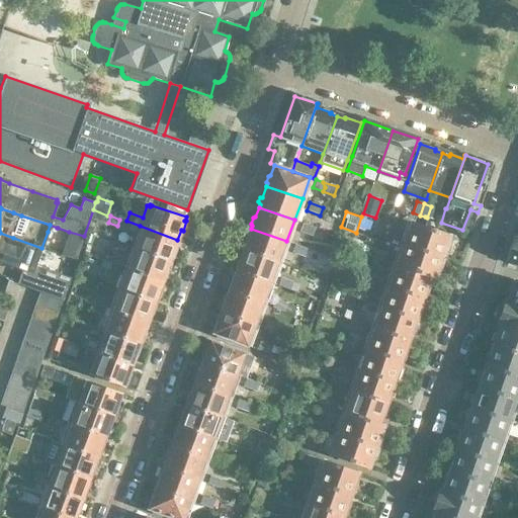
[(303,223),(299,231),(299,232),(313,237),(316,228),(303,223)]
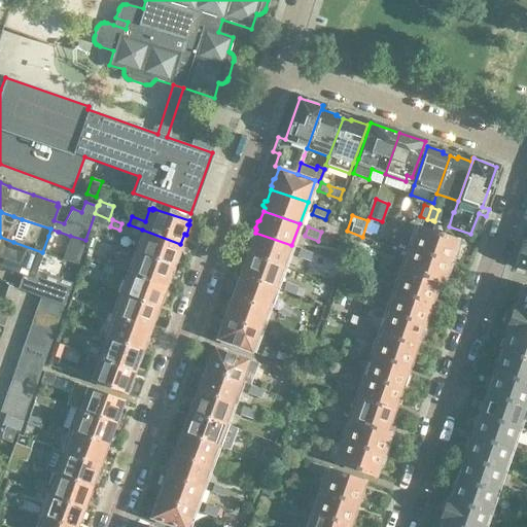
[(414,231),(409,247),(449,261),(456,240),(429,231),(418,226),(416,232),(414,231)]
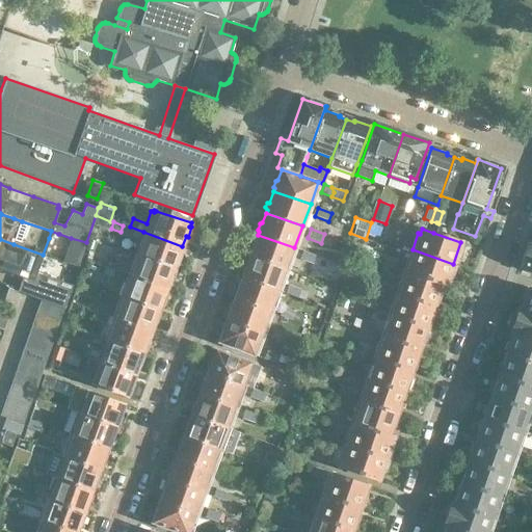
[(51,231),(49,238),(56,240),(58,234),(51,231)]
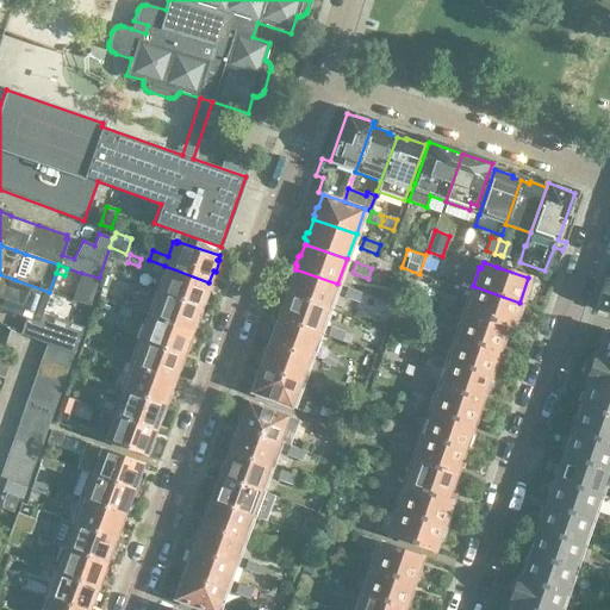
[(209,282),(165,266),(160,278),(155,291),(200,306),(201,304),(204,304),(207,293),(205,292),(209,282)]
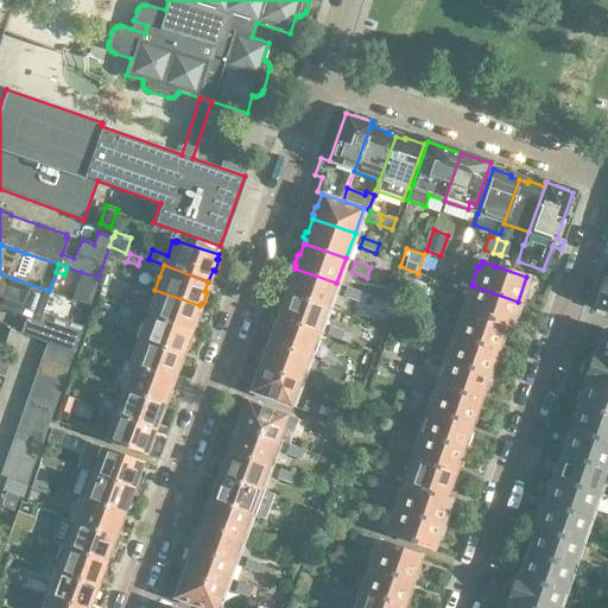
[(286,290),(285,292),(327,308),(336,283),(295,268),(291,279),(287,279),(285,286),(286,290)]
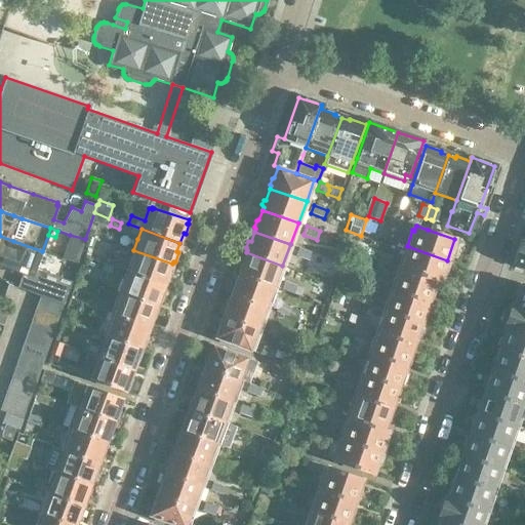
[(70,235),(62,257),(77,264),(85,239),(70,235)]
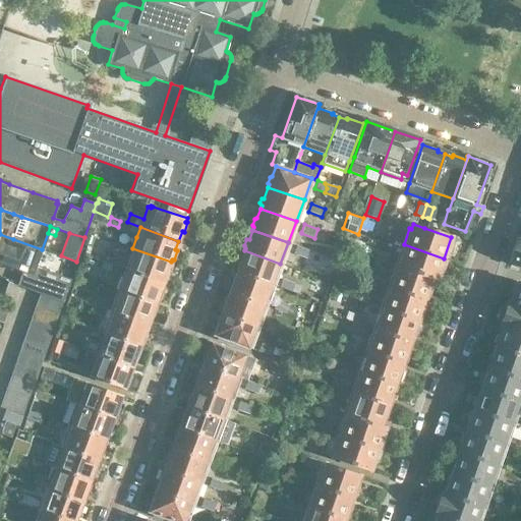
[(0,234),(0,263),(22,271),(17,285),(40,294),(63,302),(70,279),(36,268),(42,249),(13,239),(0,234)]
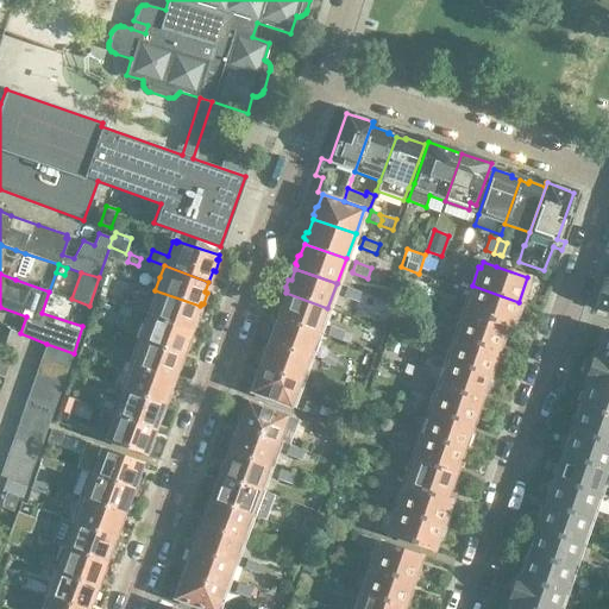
[(608,277),(604,277),(595,303),(608,308),(608,277)]
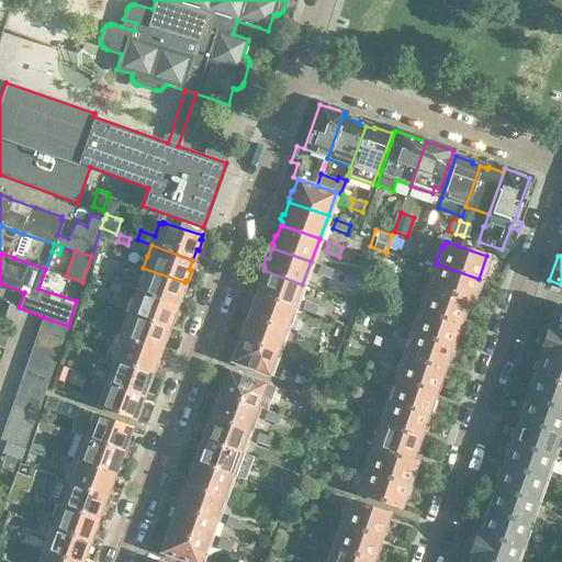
[(436,263),(427,288),(467,302),(467,300),(471,302),(479,279),(436,263)]
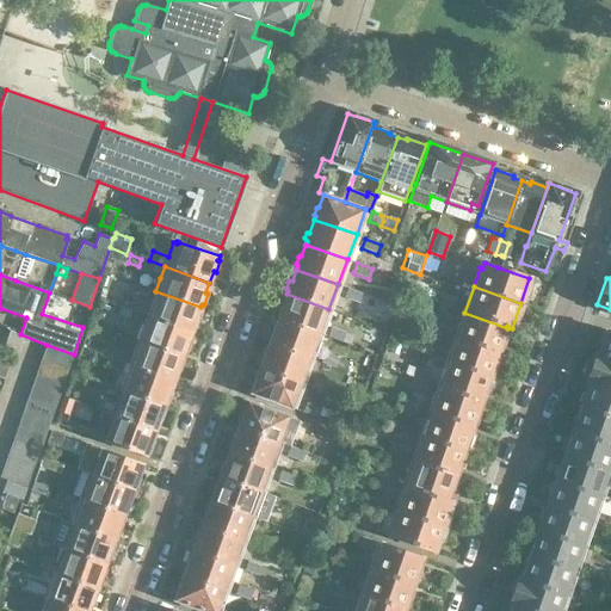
[(347,288),(344,297),(344,298),(359,304),(363,294),(347,288)]
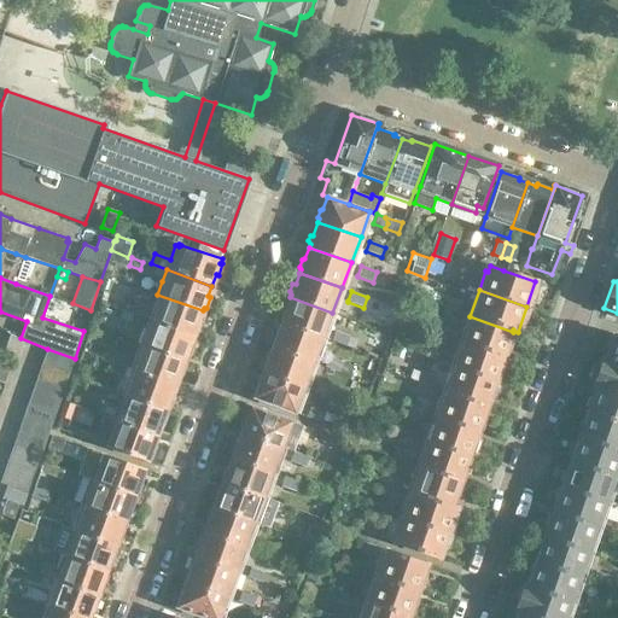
[(157,295),(149,319),(193,336),(198,324),(200,325),(204,314),(202,313),(203,310),(157,295)]
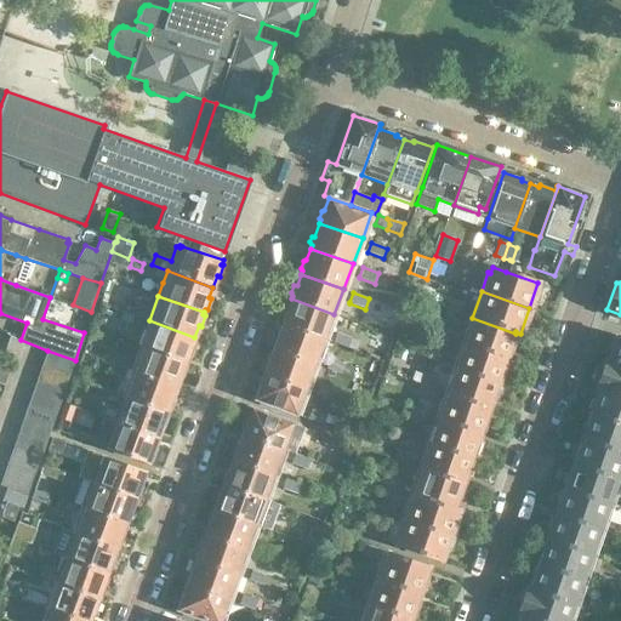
[(451,296),(448,305),(448,307),(463,312),(466,302),(451,296)]
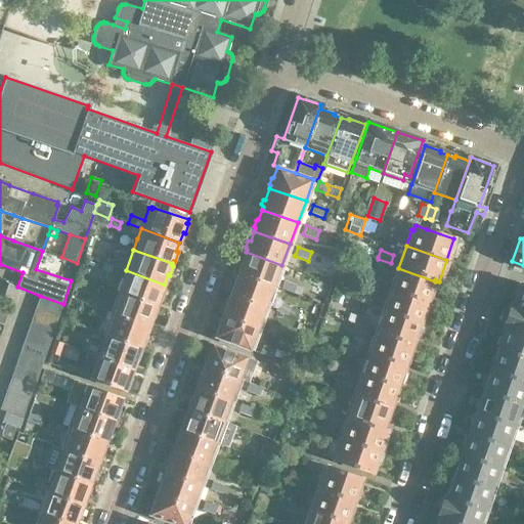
[(242,263),(238,273),(274,287),(281,265),(246,252),(245,255),(243,256),(241,261),(242,263)]
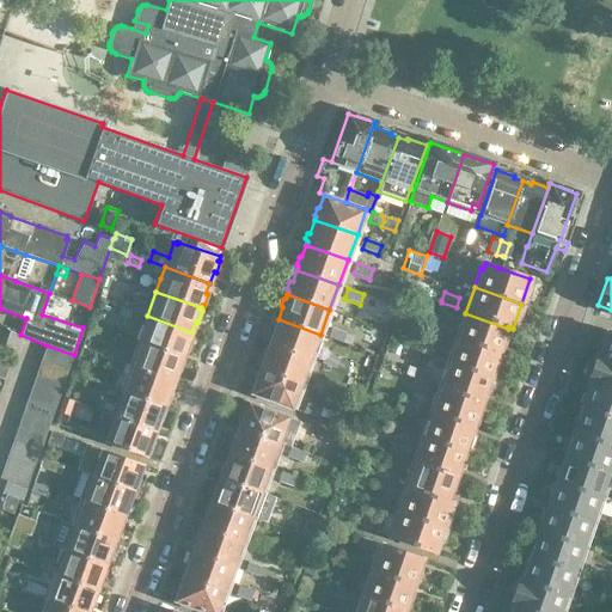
[(122,307),(129,310),(141,314),(145,305),(124,298),(122,307)]
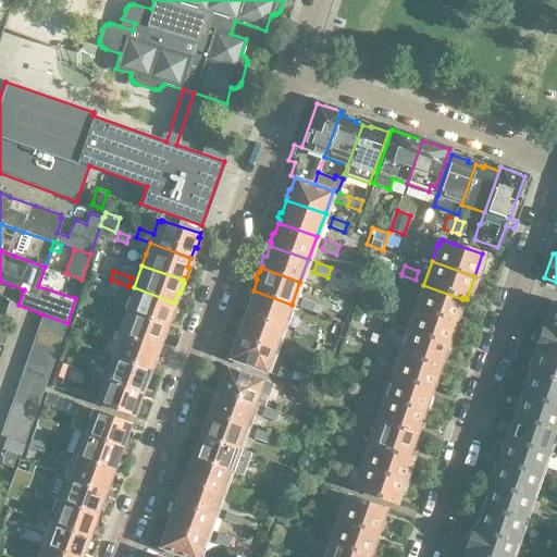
[(401,275),(398,283),(398,284),(412,289),(416,280),(401,275)]
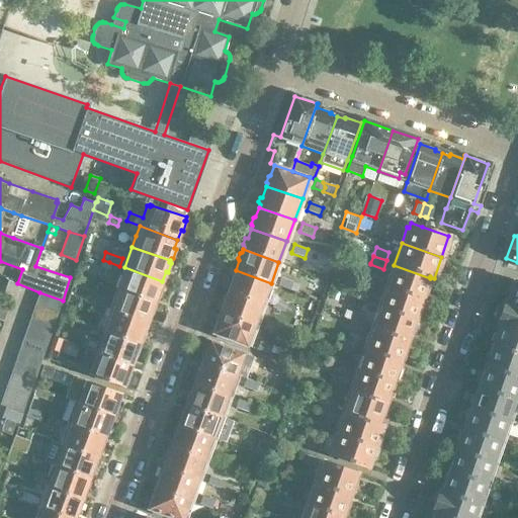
[(117,273),(119,266),(109,262),(107,270),(117,273)]
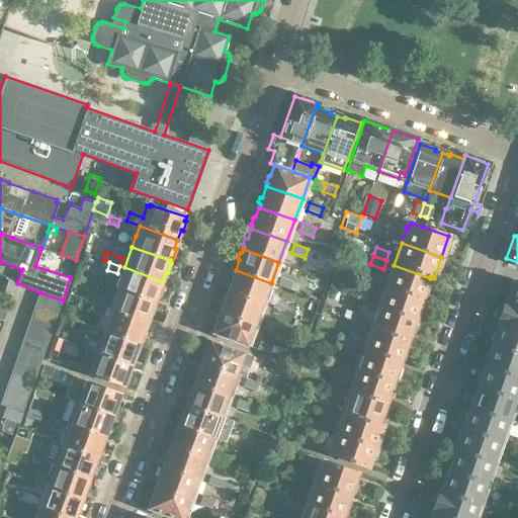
[(394,265),(386,286),(422,299),(423,297),(426,298),(430,286),(427,285),(430,278),(394,265)]
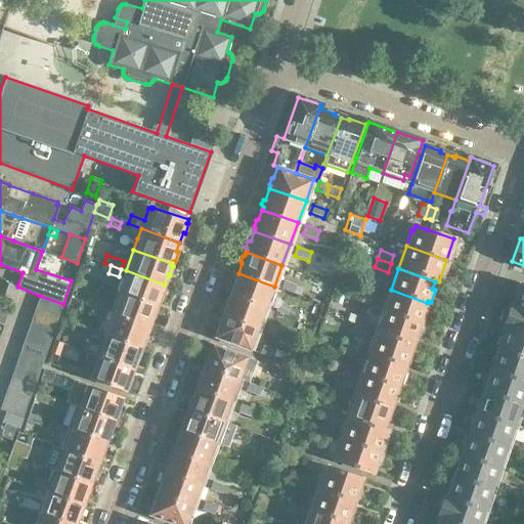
[(126,270),(118,292),(157,306),(158,303),(159,303),(163,295),(161,294),(164,285),(126,270)]
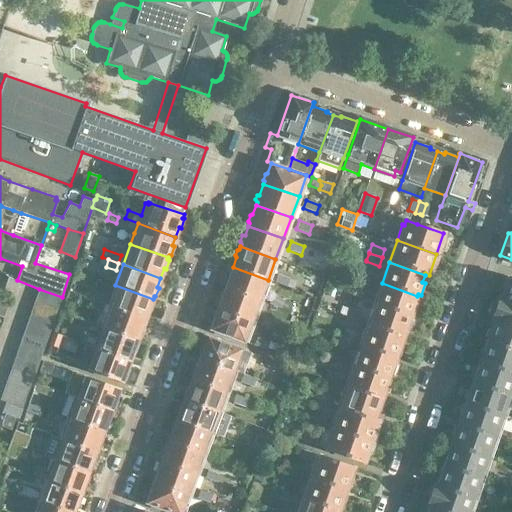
[(229,277),(225,287),(260,300),(268,280),(233,267),(232,269),(230,269),(228,276),(229,277)]
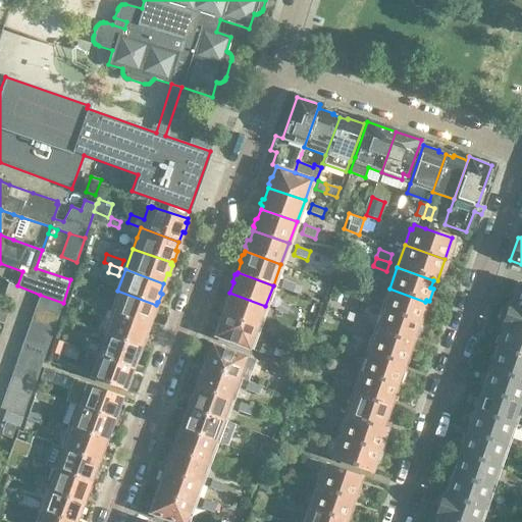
[(283,278),(280,288),(294,293),(297,283),(283,278)]
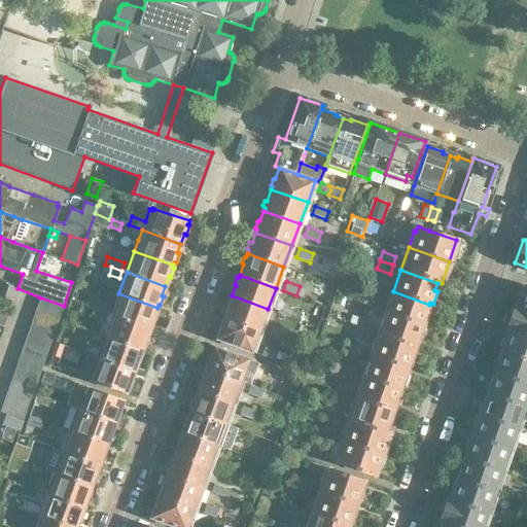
[(372,283),(370,291),(369,291),(382,296),(385,288),(372,283)]
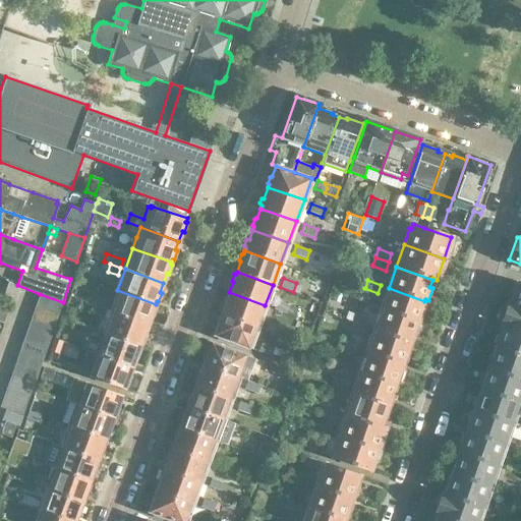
[(8,282),(4,294),(12,297),(17,285),(8,282)]
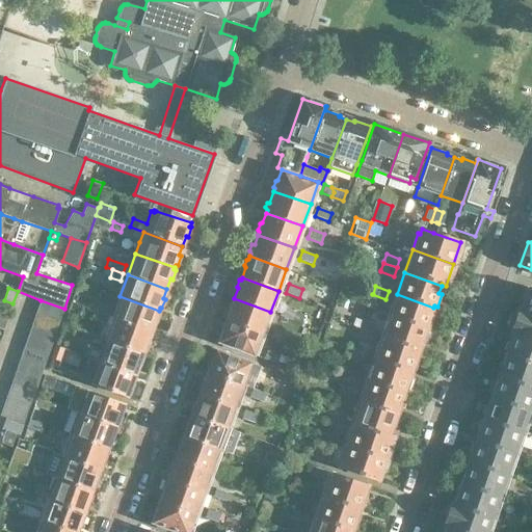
[(524,300),(522,309),(531,313),(531,288),(529,288),(528,290),(524,289),(521,299),(524,300)]
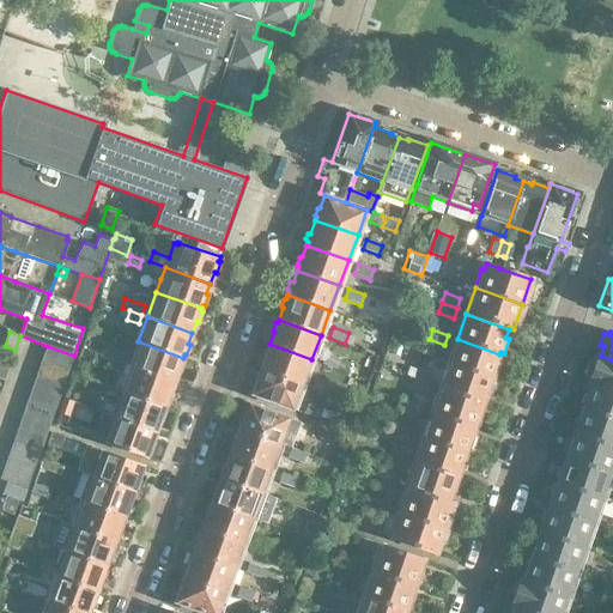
[(457,339),(449,362),(496,380),(502,362),(497,360),(499,354),(457,339)]
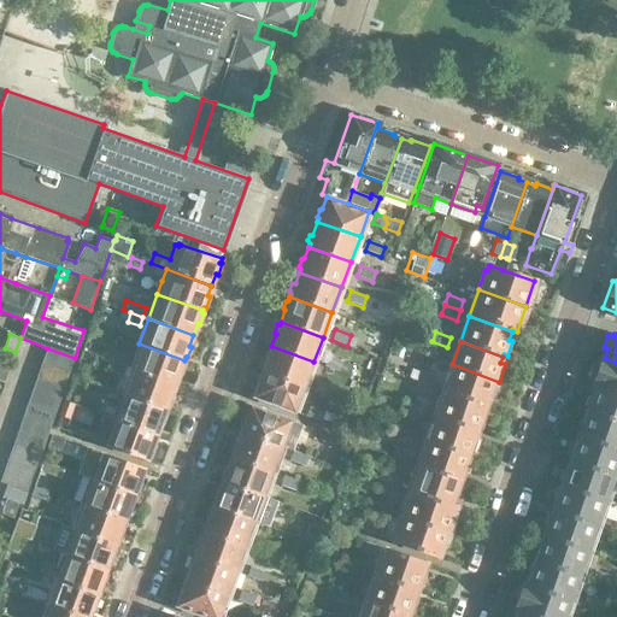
[(139,344),(129,368),(175,385),(180,372),(182,374),(186,363),(183,362),(184,360),(139,344)]
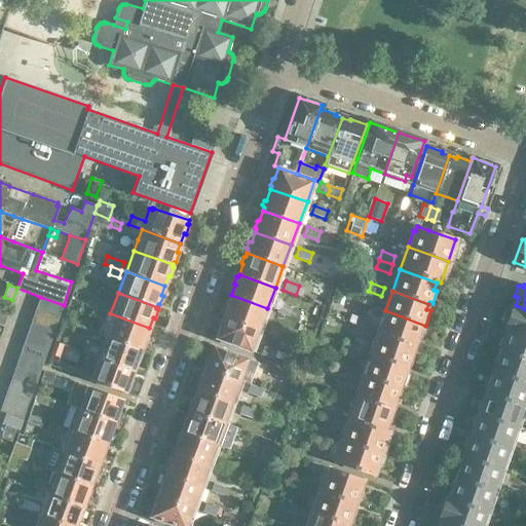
[(227,307),(224,316),(260,330),(267,308),(231,295),(230,298),(228,299),(225,305),(227,307)]
